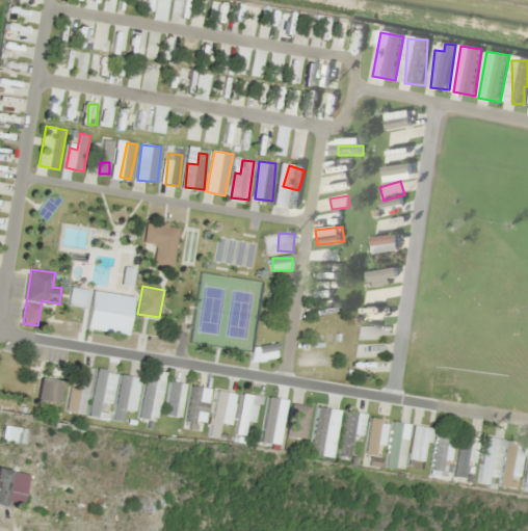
[(129,318),(132,295),(71,287),(69,304),(90,308),(89,312),(129,318)]
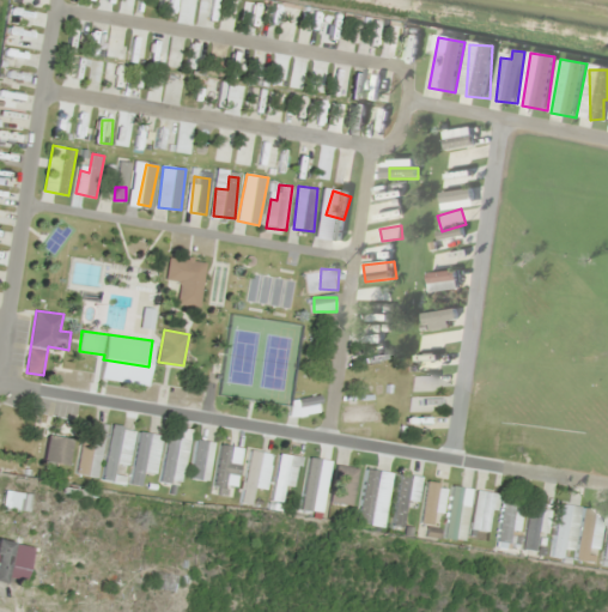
[(364,363),(387,359),(385,350),(363,352),(364,363)]
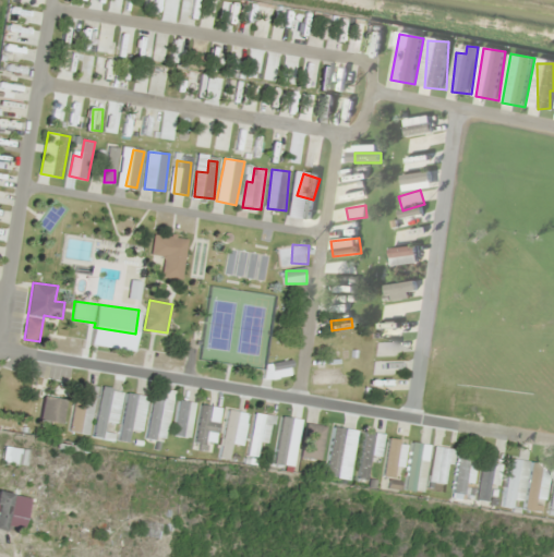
[(380,353),(402,353),(402,343),(380,343),(380,353)]
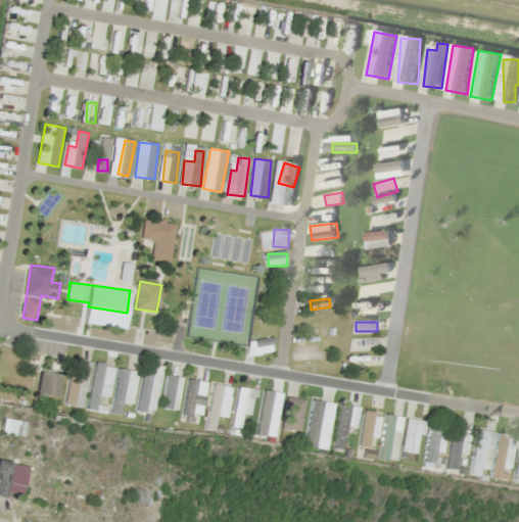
[(355,338),(355,348),(374,348),(374,338),(355,338)]
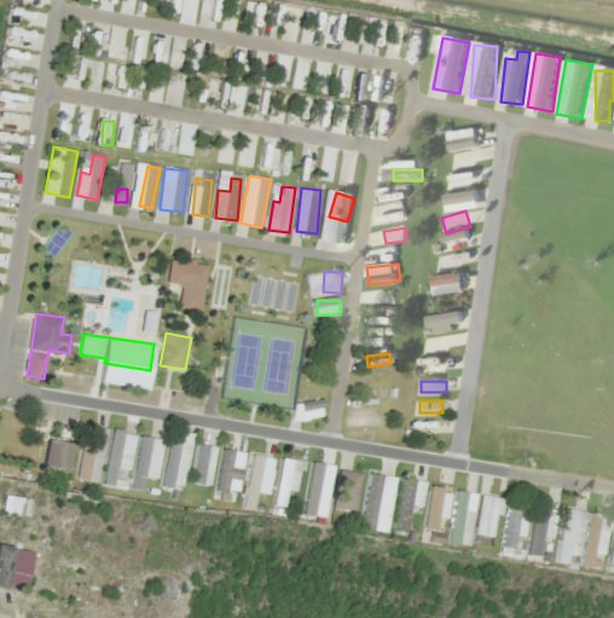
[(326,402),(294,402),(294,417),(326,417),(326,402)]
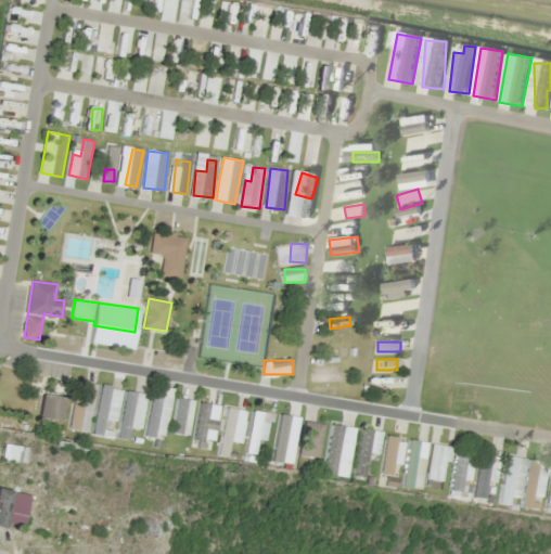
[(335,382),(335,368),(318,368),(318,382),(335,382)]
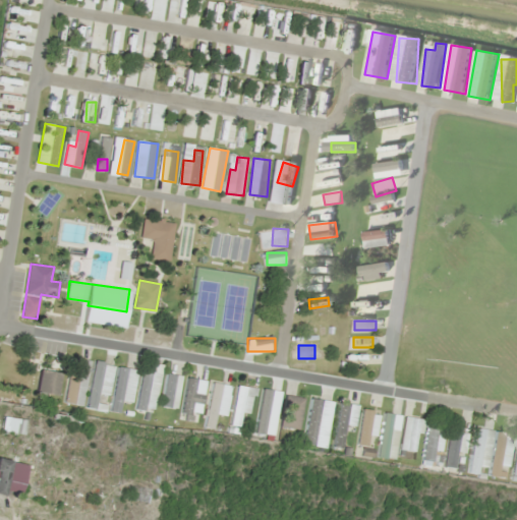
[(84,405),(92,360),(74,357),(66,403),(84,405)]
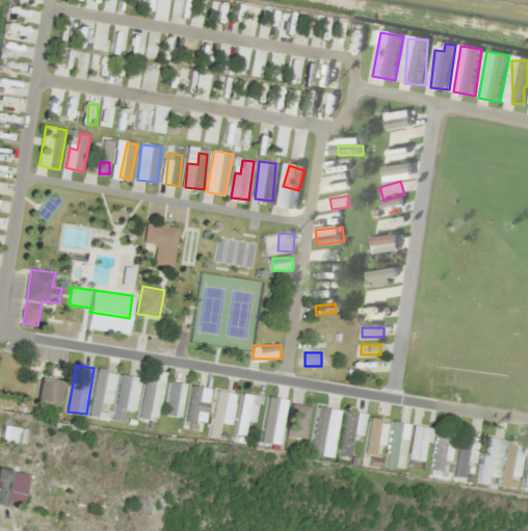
[(117,374),(101,371),(93,414),(110,417),(117,374)]
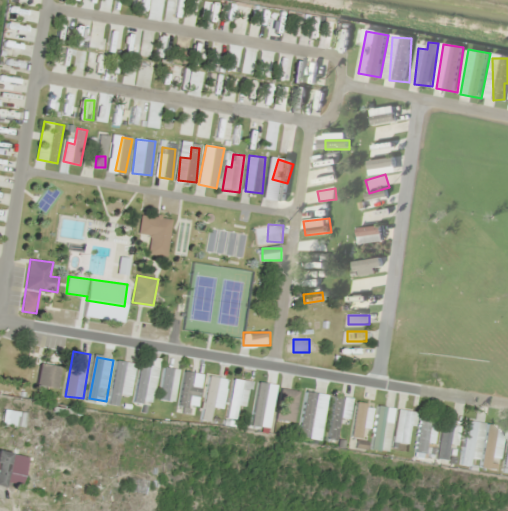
[(140,364),(137,402),(155,403),(159,358),(152,357),(151,365),(140,364)]
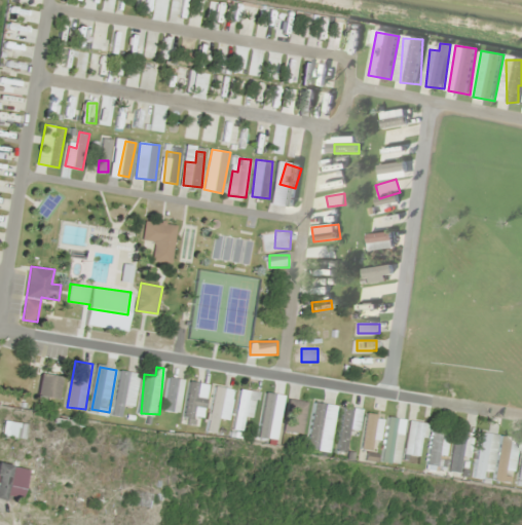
[(140,373),(120,370),(113,415),(122,416),(124,405),(135,407),(140,373)]
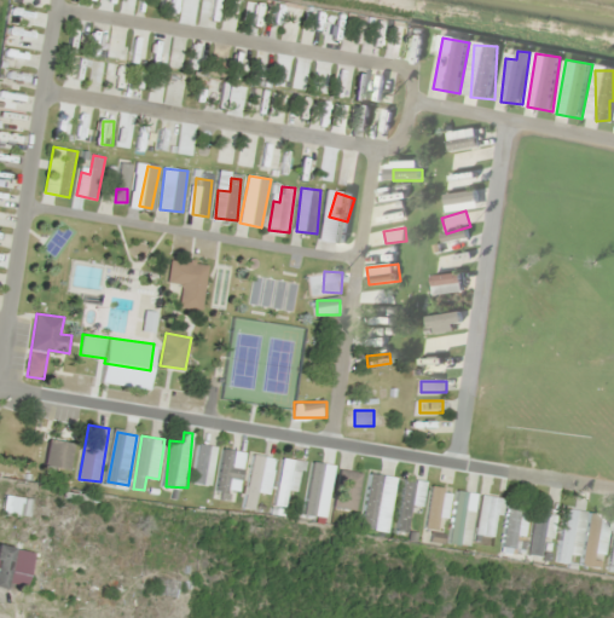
[(41,466),(68,471),(74,444),(47,438),(41,466)]
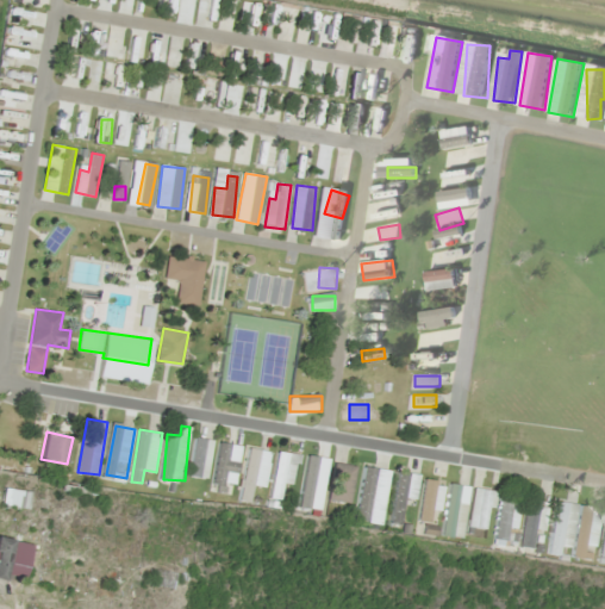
[(210,479),(214,440),(195,437),(191,477),(210,479)]
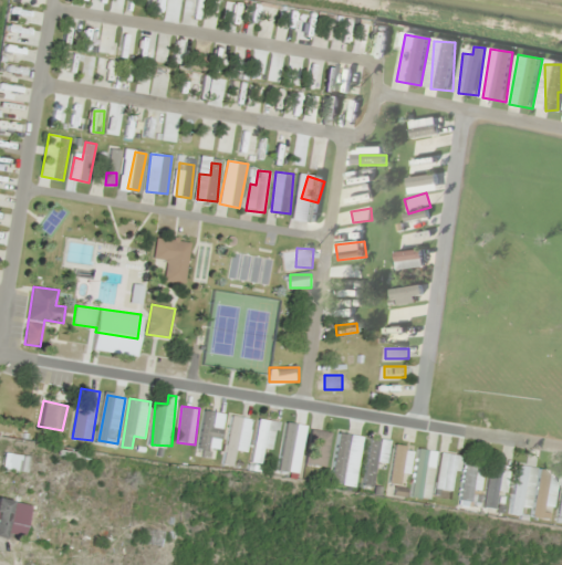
[(200,445),(218,449),(226,414),(208,410),(200,445)]
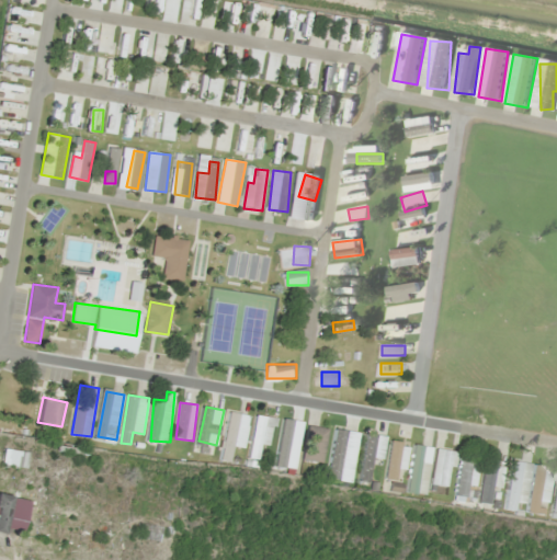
[(250,414),(230,411),(223,460),(232,461),(235,446),(246,448),(250,414)]
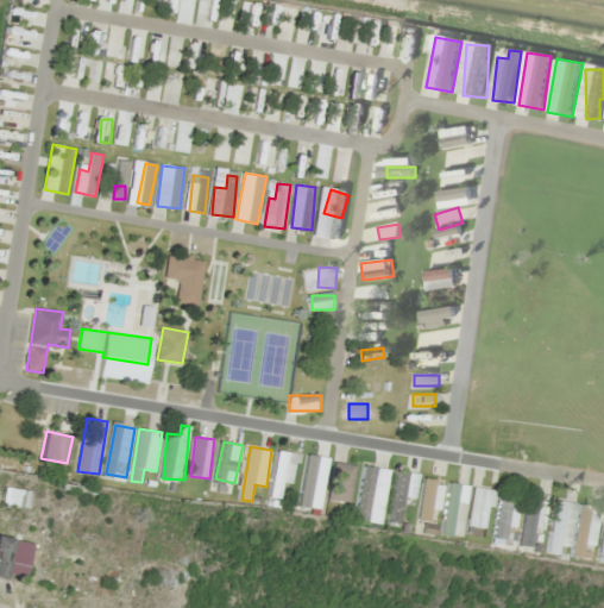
[(295,483),(301,455),(281,450),(271,496),(283,499),(287,482),(295,483)]
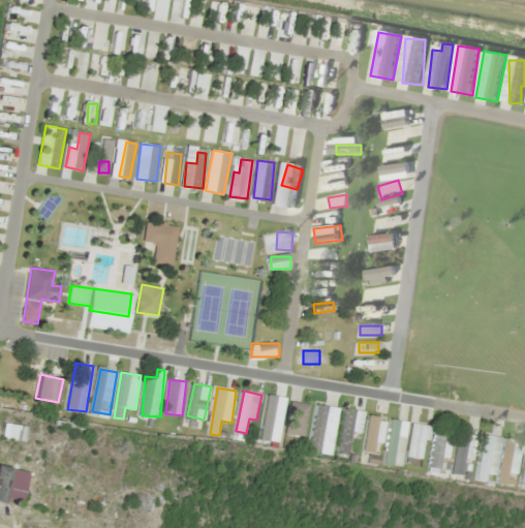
[(288,436),(306,437),(309,403),(291,401),(288,436)]
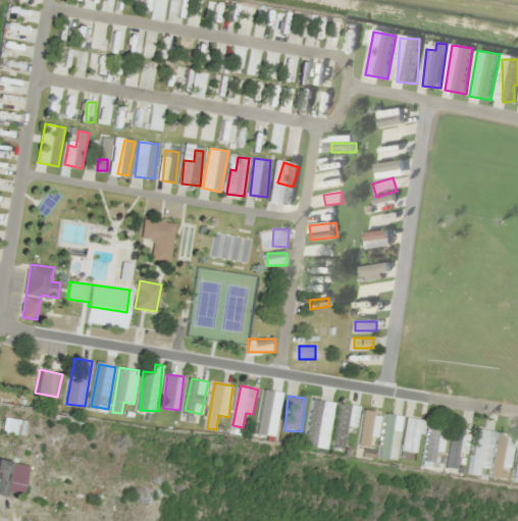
[(351,405),(341,404),(337,449),(347,450),(351,405)]
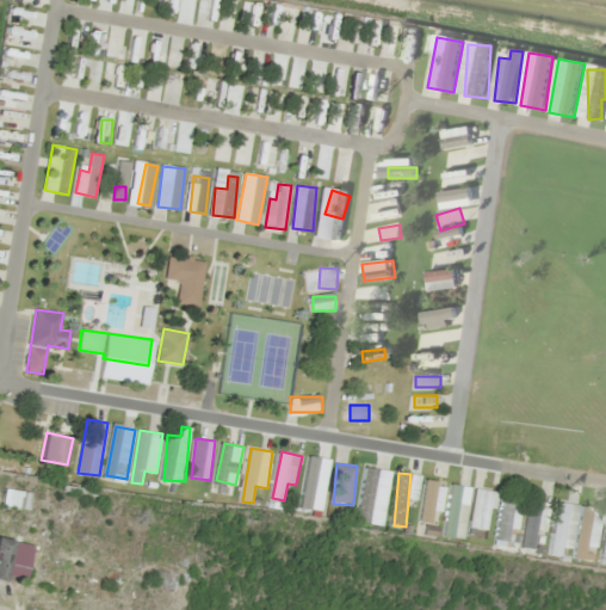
[(441,481),(426,480),(422,523),(433,524),(434,510),(439,511),(441,481)]
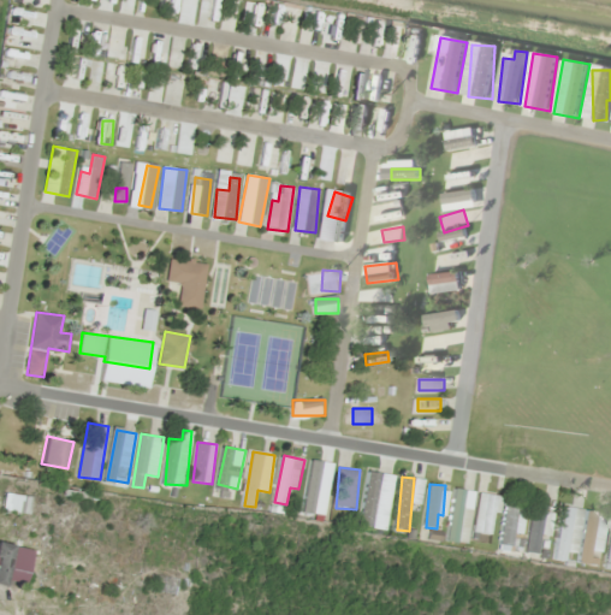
[(472,542),(474,489),(455,489),(452,540),(472,542)]
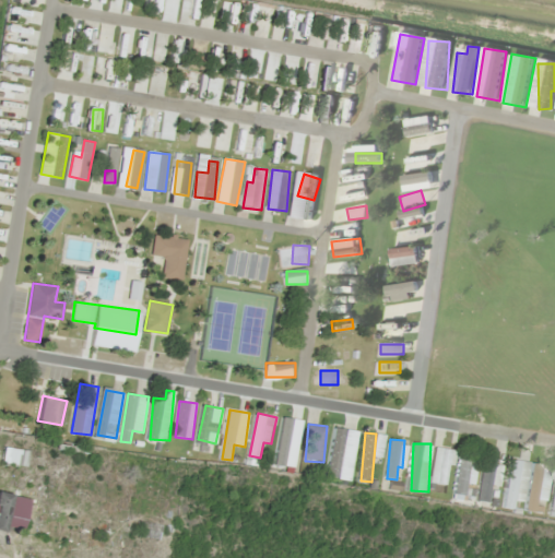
[(433,483),(450,485),(455,449),(437,447),(433,483)]
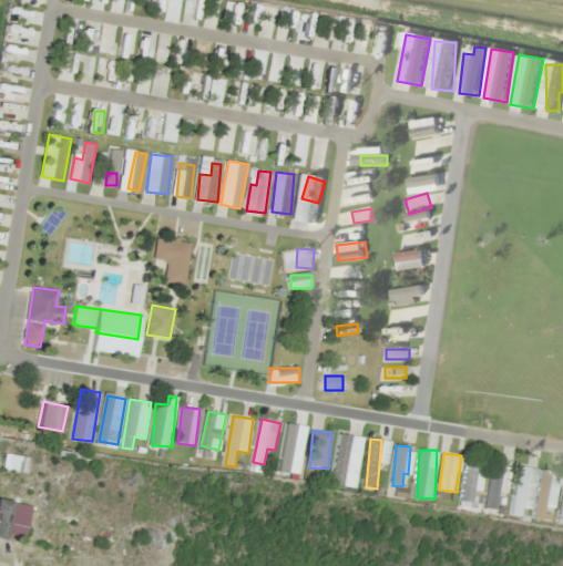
[(478,493),(488,492),(485,461),(463,463),(468,502),(479,501),(478,493)]
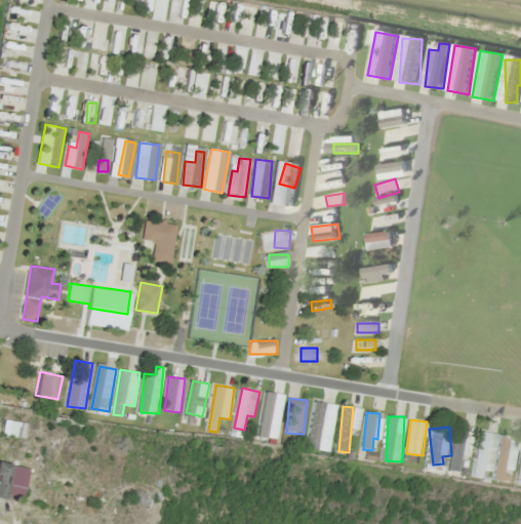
[(452,470),(464,471),(464,457),(471,457),(472,433),(454,432),(452,470)]
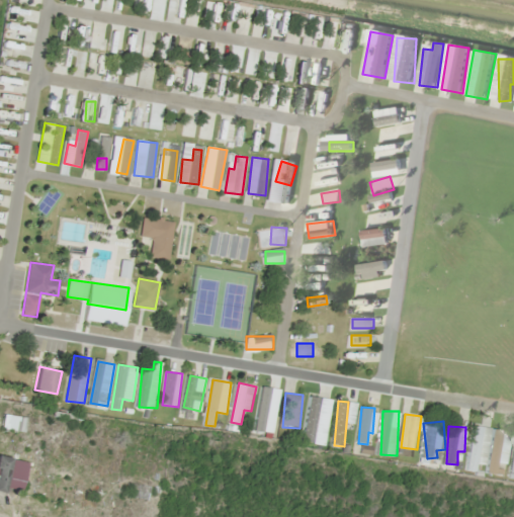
[(487,471),(490,427),(473,426),(469,469),(487,471)]
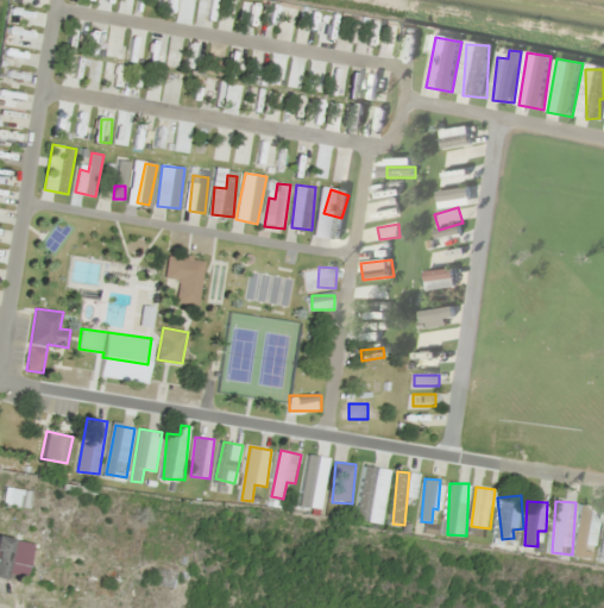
[(603,508),(584,505),(573,556),(592,559),(603,508)]
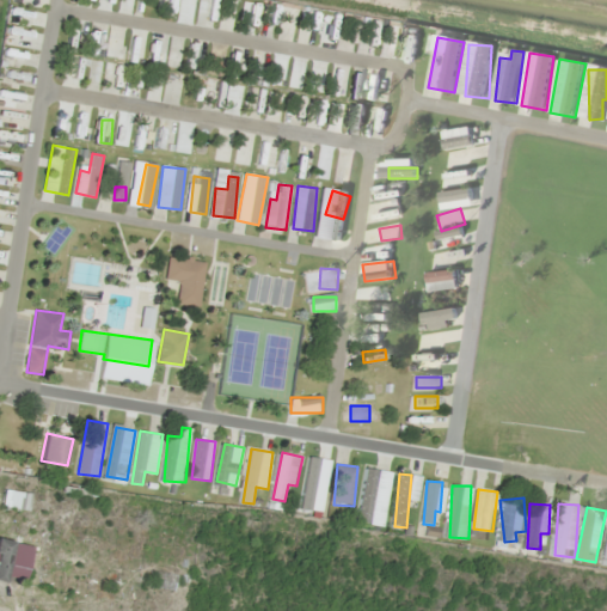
[(25,579),(34,548),(0,538),(0,576),(5,578),(6,574),(25,579)]
